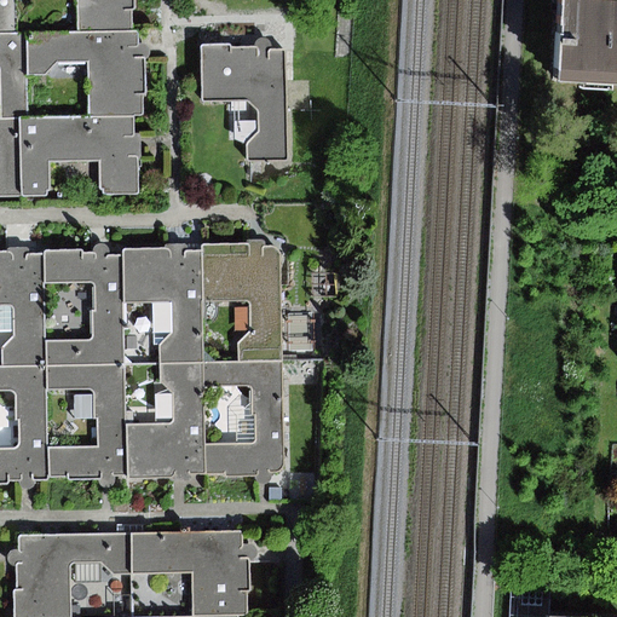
[(0,32),(16,32),(15,0),(0,0),(0,32)]
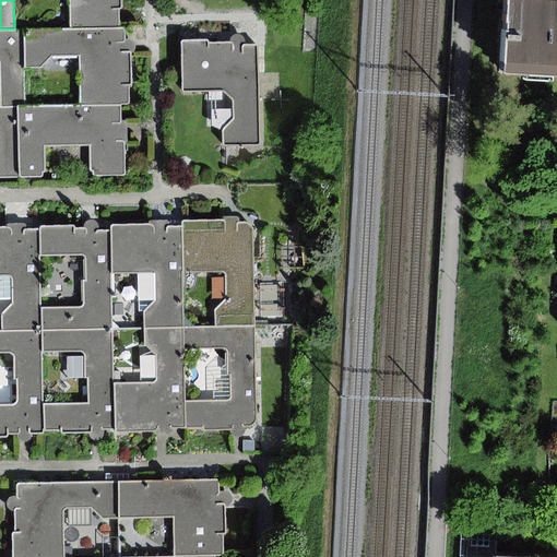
[(68,0),(69,27),(118,26),(117,7),(119,7),(120,6),(119,0),(68,0)]
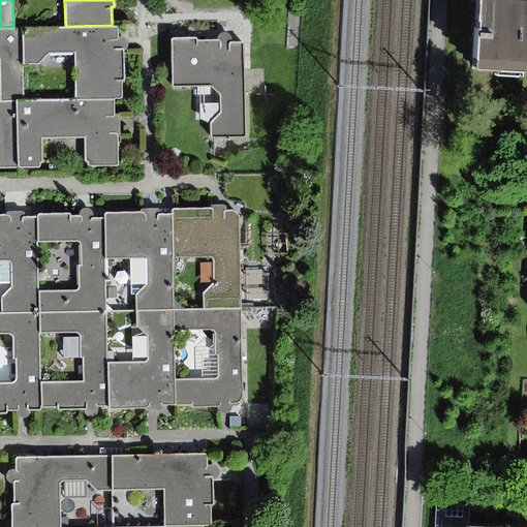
[(482,0),(477,69),(526,71),(526,0),(482,0)]
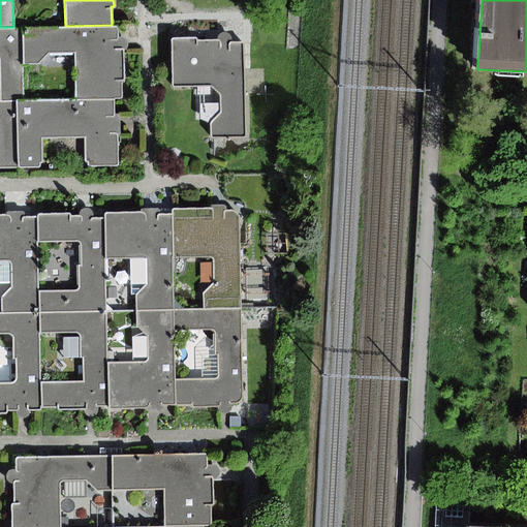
[(65,26),(20,27),(21,63),(35,63),(47,52),(71,51),(73,99),(113,97),(120,97),(121,95),(121,79),(122,79),(123,79),(123,49),(122,48),(120,47),(114,47),(114,42),(114,38),(116,38),(117,37),(116,26),(116,25),(114,25),(112,25),(65,26)]
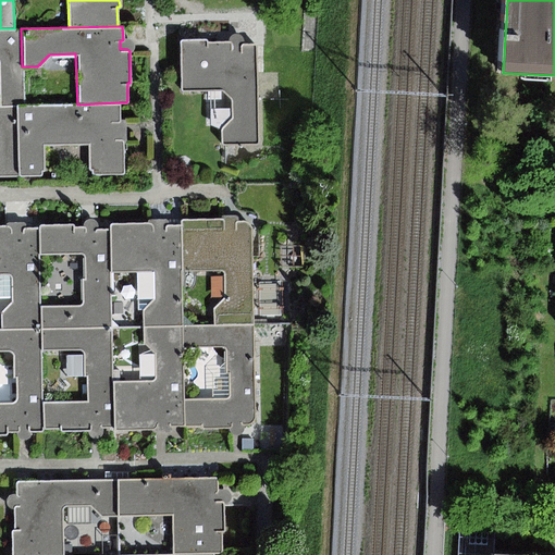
[(0,105),(15,105),(23,103),(22,66),(21,28),(14,28),(0,28),(0,105)]
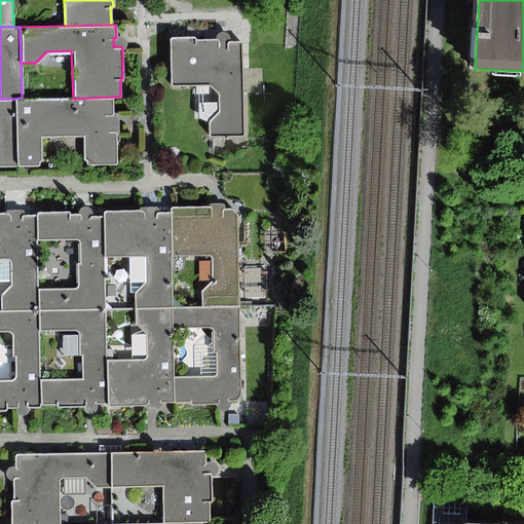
[(170,38),(169,39),(170,84),(208,83),(218,91),(219,110),(208,122),(209,134),(210,135),(211,136),(241,135),(242,134),(242,133),(240,41),(240,40),(238,40),(229,40),(227,41),(226,42),(227,46),(222,46),(218,47),(218,41),(217,39),(216,38),(194,39),(194,37),(193,36),(172,37),(170,38)]
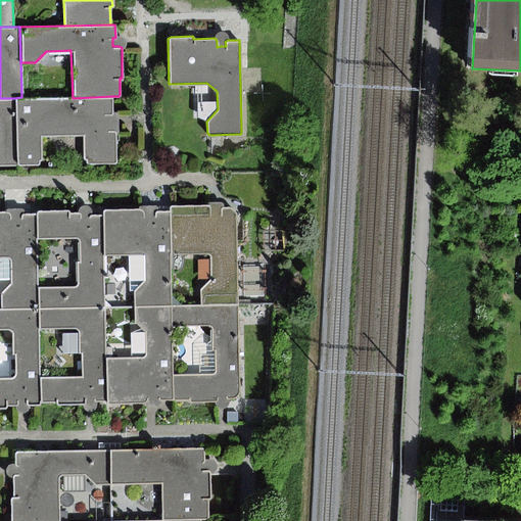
[(21,97),(14,98),(16,164),(36,164),(38,163),(38,161),(38,159),(39,159),(40,158),(40,135),(83,134),(83,157),(84,158),(85,158),(85,160),(86,161),(87,162),(113,162),(114,161),(115,160),(114,132),(114,131),(112,130),(107,130),(107,121),(106,113),(110,113),(111,112),(111,96),(73,98),(21,97)]
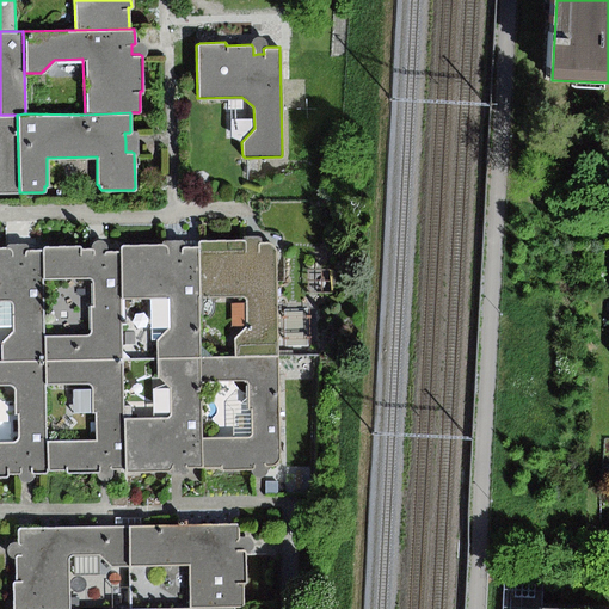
[(0,192),(19,192),(17,115),(0,115),(0,192)]
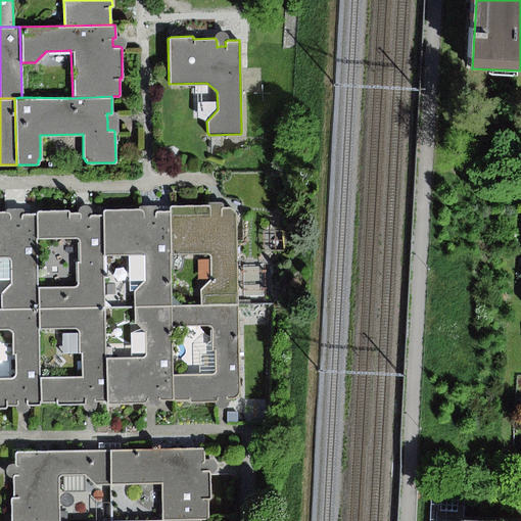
[(169,205),(169,209),(170,252),(207,252),(209,253),(210,254),(210,277),(200,288),(200,304),(235,304),(235,210),(233,208),(230,206),(221,206),(220,207),(220,215),(215,215),(209,215),(209,206),(208,205),(207,204),(172,204),(170,204),(169,205)]
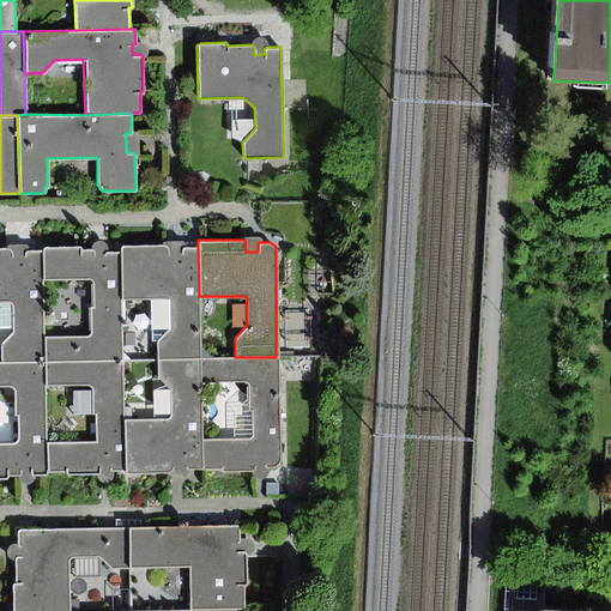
[(120,246),(120,250),(121,298),(168,297),(169,328),(156,340),(156,357),(199,357),(199,296),(198,246),(183,247),(182,247),(181,248),(181,252),(174,252),(167,252),(167,248),(167,247),(164,244),(162,243),(122,244),(121,244),(120,246)]
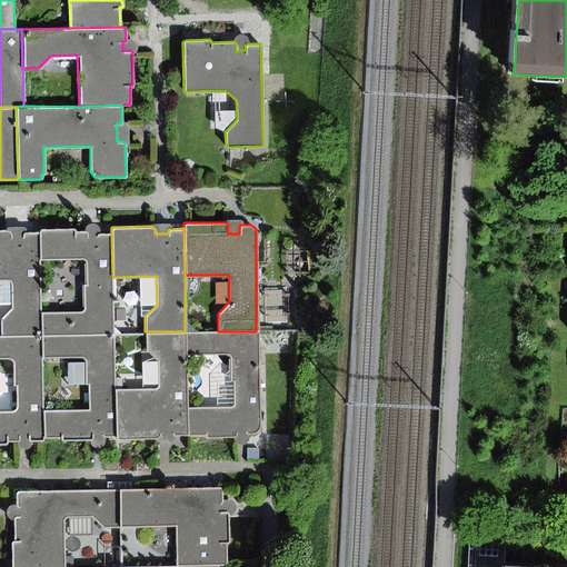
[(40,229),(39,231),(40,258),(81,257),(83,258),(86,260),(87,284),(83,284),(83,307),(83,309),(81,310),(78,311),(41,311),(41,334),(113,334),(112,277),(111,232),(98,232),(97,234),(96,234),(96,236),(91,236),(86,236),(86,231),(85,230),(75,231),(75,229),(72,228),(41,229),(40,229)]
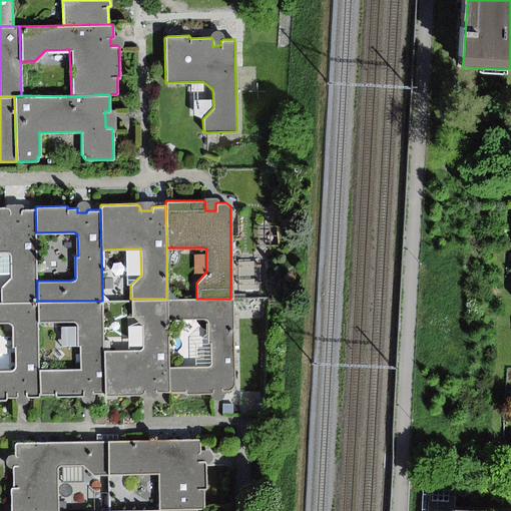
[(0,249),(6,249),(8,250),(10,251),(10,253),(10,277),(0,287),(0,302),(37,301),(37,281),(36,232),(35,208),(23,208),(21,209),(20,210),(20,213),(14,213),(9,214),(9,210),(8,208),(6,207),(5,206),(0,206),(0,249)]
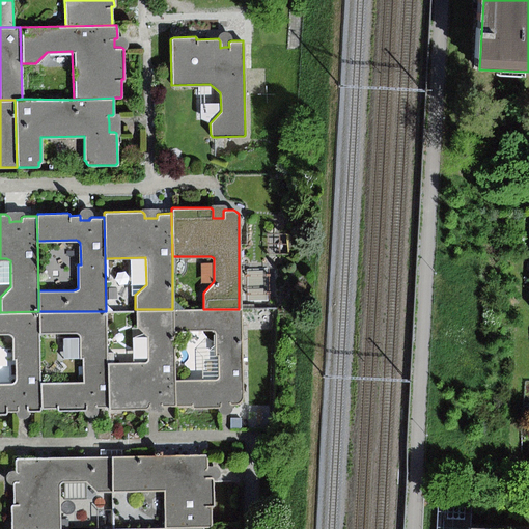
[(108,362),(109,406),(109,408),(109,409),(110,409),(144,408),(146,408),(147,407),(148,404),(155,404),(161,402),(161,405),(162,405),(174,405),(173,380),(173,329),(172,309),(135,309),(135,325),(146,335),(146,357),(146,359),(146,361),(144,361),(108,362)]
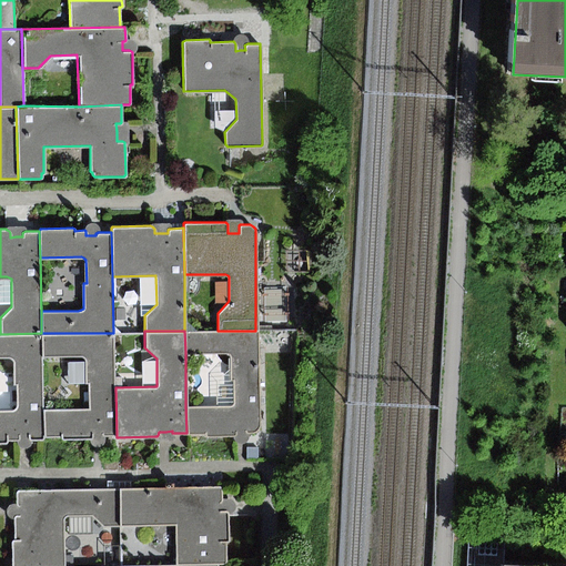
[(185,406),(187,433),(204,433),(204,434),(204,435),(205,436),(232,435),(234,435),(234,434),(234,428),(239,428),(244,428),(245,430),(246,431),(252,430),(253,430),(255,428),(258,426),(258,424),(255,331),(218,331),(184,331),(185,352),(225,351),(226,352),(229,354),(230,356),(230,378),(232,378),(233,403),(232,404),(231,405),(230,405),(185,406)]
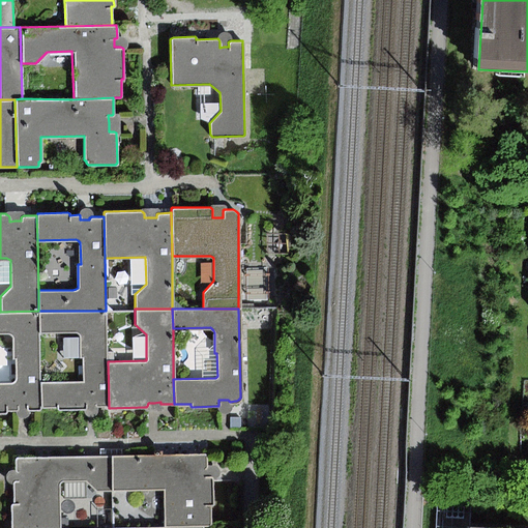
[(0,412),(4,413),(5,412),(5,410),(16,410),(17,409),(17,405),(21,405),(26,405),(26,408),(27,409),(29,410),(38,410),(39,409),(39,406),(40,406),(40,381),(39,331),(38,311),(0,312),(0,331),(7,331),(9,332),(10,334),(12,336),(11,357),(16,357),(15,379),(13,381),(12,382),(10,382),(0,382),(0,412)]
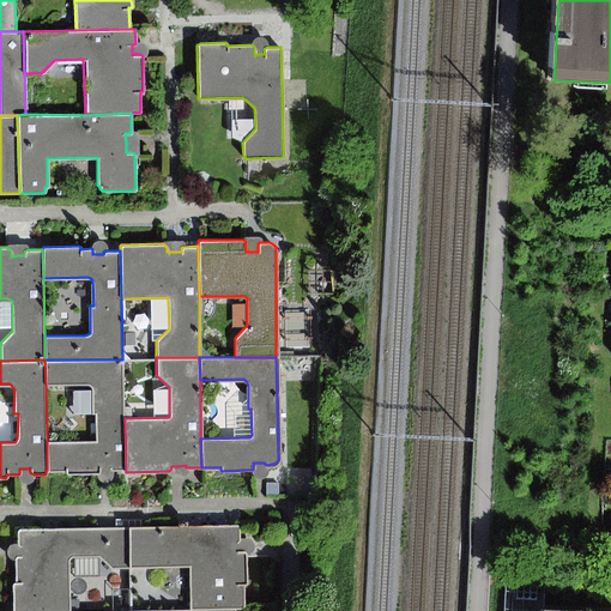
[(122,360),(44,360),(46,383),(88,383),(89,385),(90,386),(91,387),(92,411),(95,411),(95,441),(47,441),(47,470),(66,470),(66,472),(66,473),(68,473),(97,473),(98,472),(98,471),(98,466),(104,466),(109,466),(109,469),(110,470),(126,469),(125,418),(122,360)]
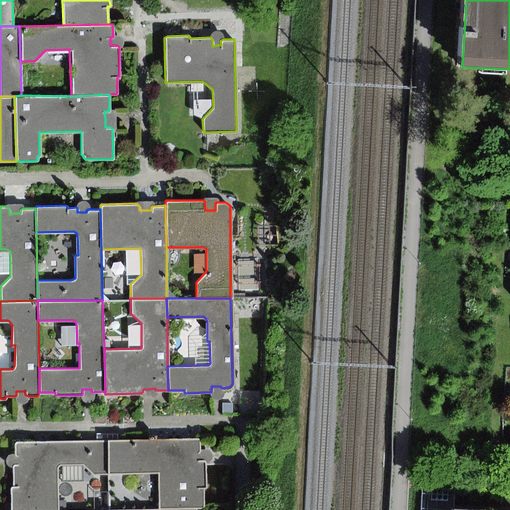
[(230,401),(220,402),(221,412),(230,411),(230,401)]
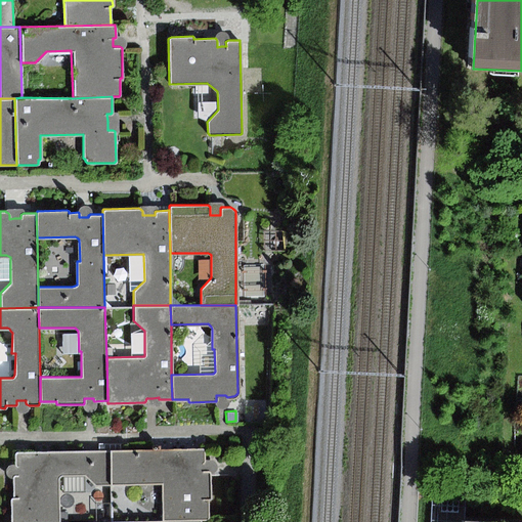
[(201,448),(109,450),(110,483),(161,482),(162,520),(200,519),(206,519),(207,518),(208,516),(208,498),(210,498),(210,497),(210,473),(209,471),(208,471),(202,471),(202,466),(202,463),(204,462),(204,461),(204,449),(203,448),(201,448)]
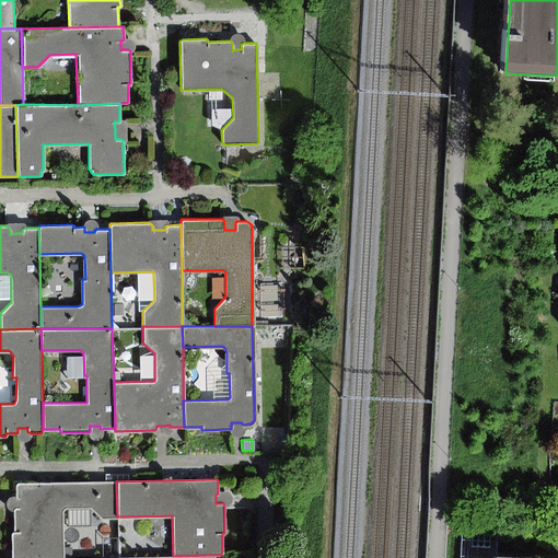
[(10,534),(10,557),(61,557),(62,557),(61,511),(62,509),(65,507),(91,507),(101,516),(117,516),(116,481),(18,483),(16,484),(15,485),(15,497),(16,498),(19,498),(19,501),(19,508),(14,508),(13,509),(13,531),(11,531),(10,534)]
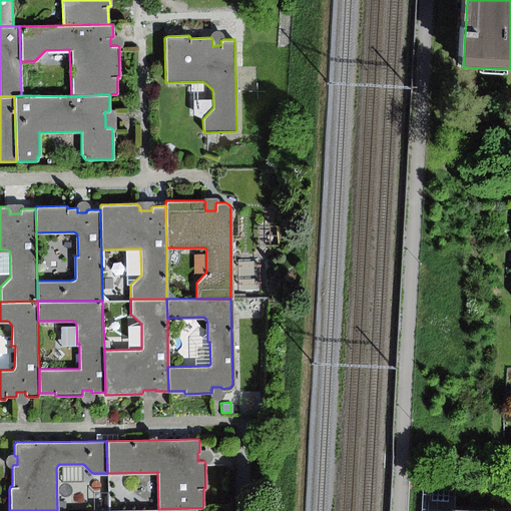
[(447,510),(448,483),(423,482),(421,510),(447,510)]
